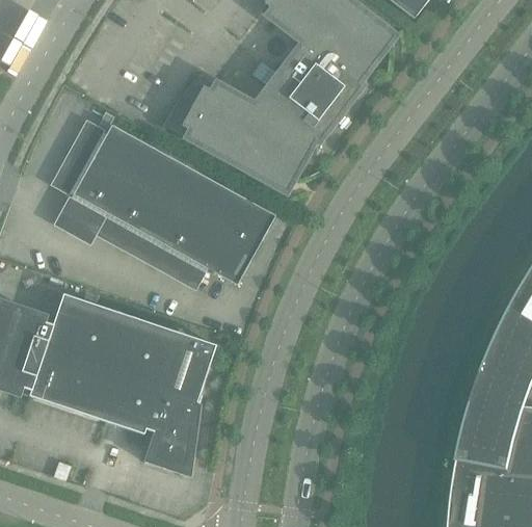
[(358,81),(395,33),(351,0),(264,0),(272,6),(267,12),(301,40),(280,70),(271,63),(260,78),(259,80),(267,86),(255,102),(216,81),(212,88),(205,84),(202,83),(196,77),(201,73),(200,72),(187,85),(177,100),(170,107),(163,122),(286,190),(315,138),(318,139),(362,83),(358,81)]
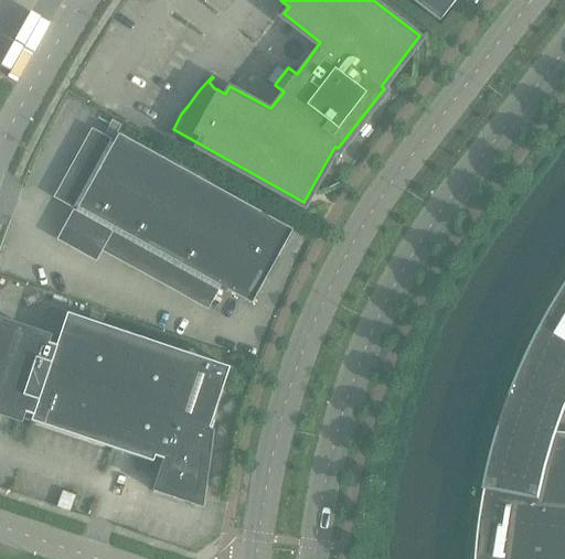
[(417,0),(439,17),(451,0),(417,0)]
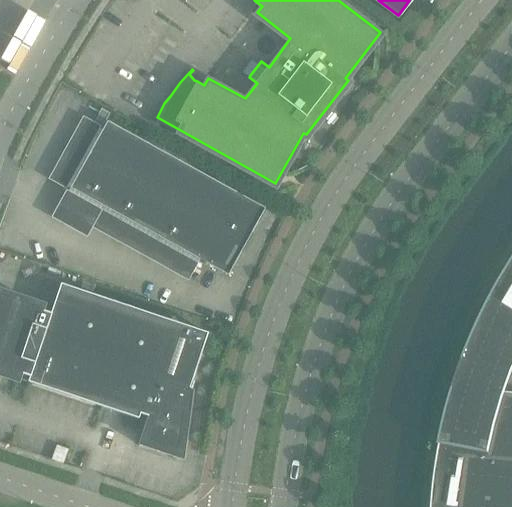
[(265,205),(107,118),(70,184),(228,272),(265,205)]
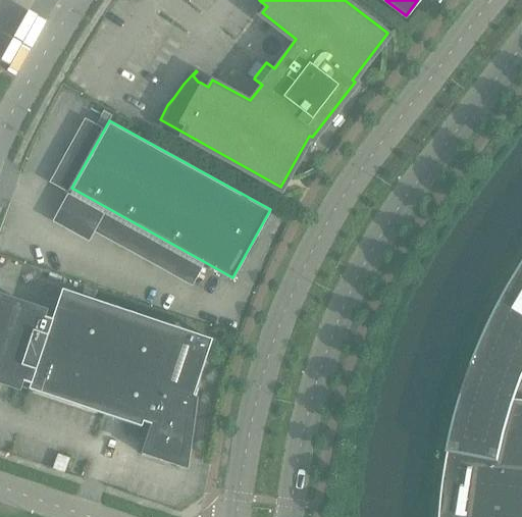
[(521,516),(521,259),(512,275),(497,303),(483,330),(471,360),(460,394),(452,422),(445,453),(438,493),(436,516),(521,516)]
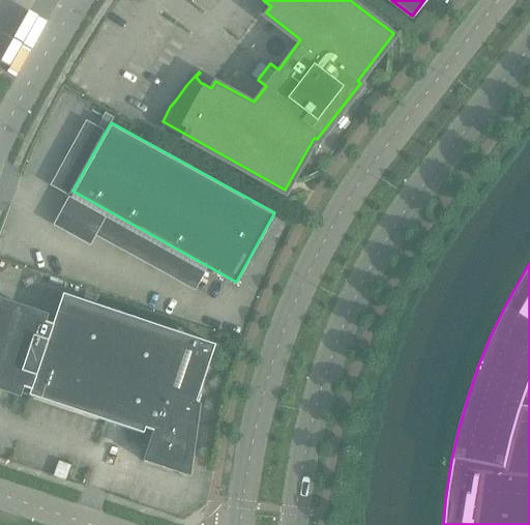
[(196,400),(215,342),(63,290),(53,321),(34,377),(45,380),(39,396),(144,430),(145,425),(153,428),(143,457),(189,472),(199,401),(196,400)]
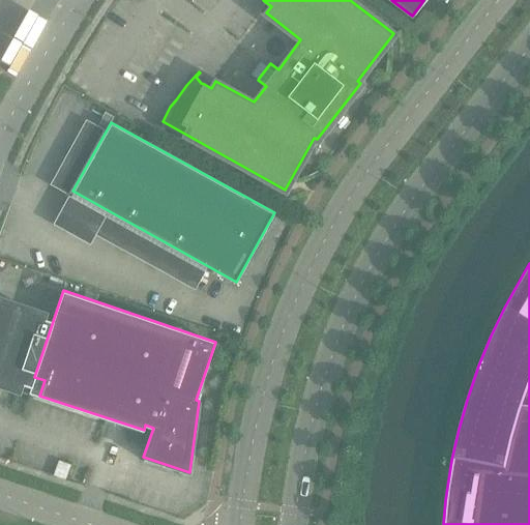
[(34,377),(53,321),(40,318),(41,315),(0,300),(0,381),(17,387),(19,383),(30,386),(29,391),(39,396),(45,380),(34,377)]
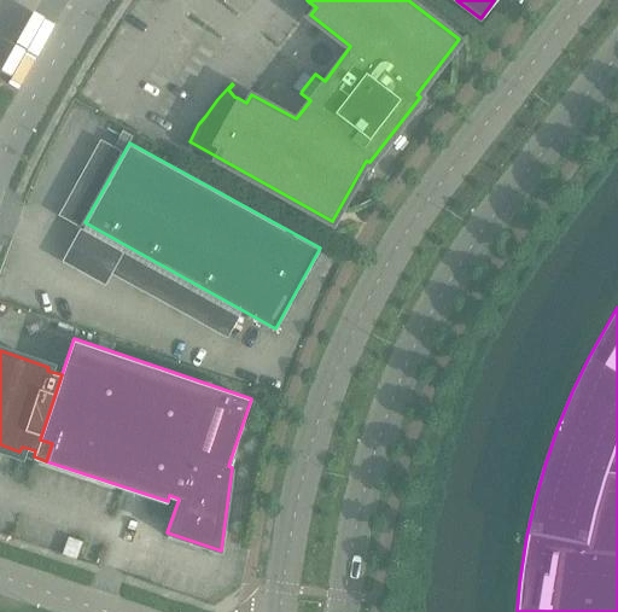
[(76,554),(81,538),(69,534),(63,549),(76,554)]
